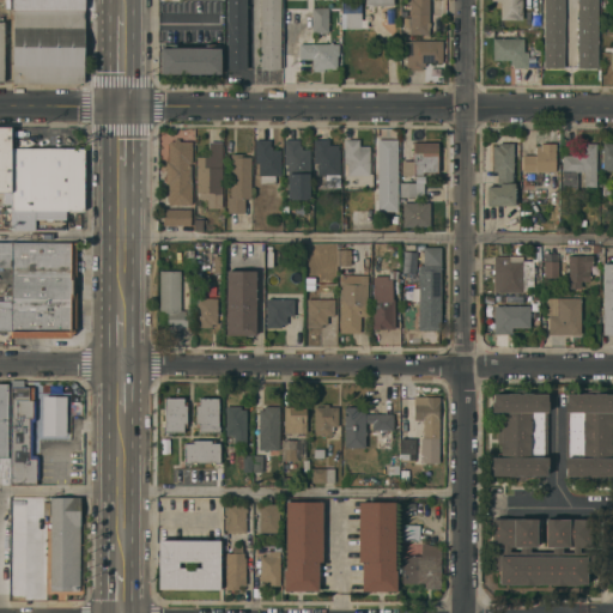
[(85,0),(85,10),(14,10),(14,0),(85,0)]
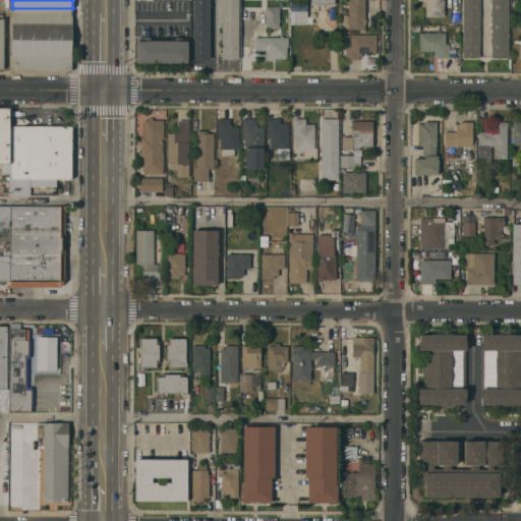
[(210,0),(210,58),(193,58),(193,0),(210,0)]
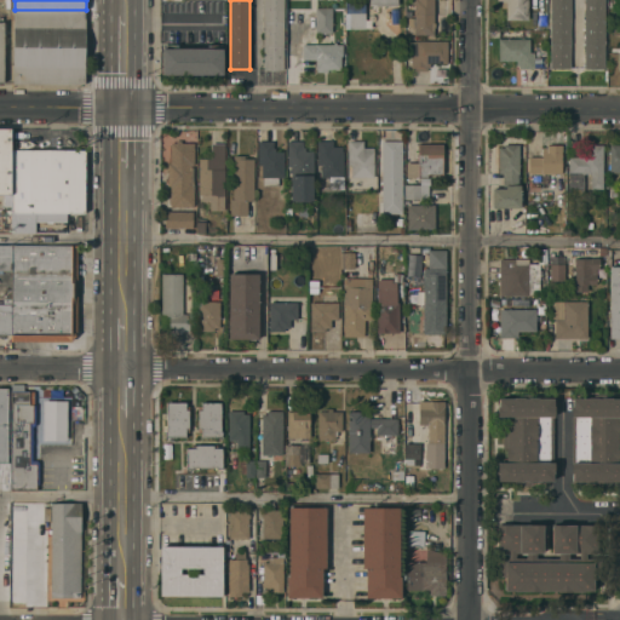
[(285,0),(285,69),(264,69),(264,0),(285,0)]
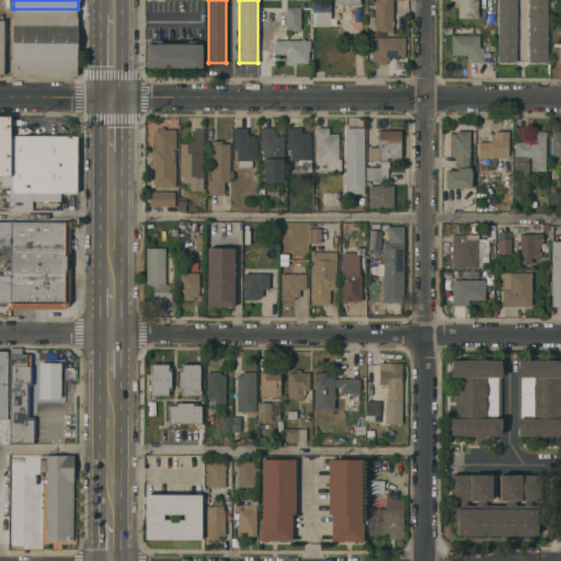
[(376,31),(376,22),(370,22),(370,15),(376,15),(376,0),(393,0),(393,20),(395,20),(395,24),(393,24),(393,31),(376,31)]
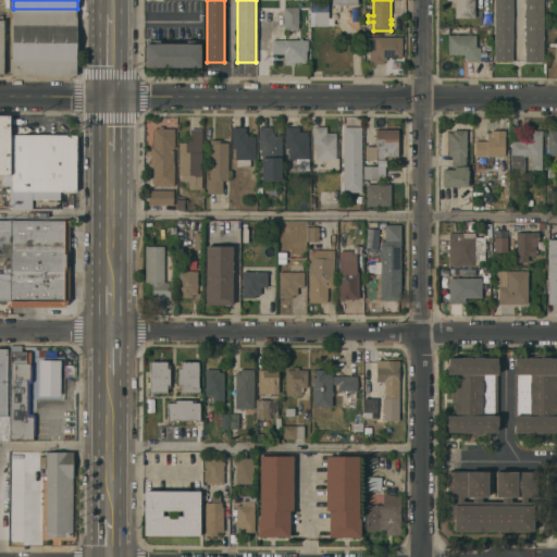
[(475,0),(475,17),(456,17),(455,7),(452,7),(452,0),(475,0)]
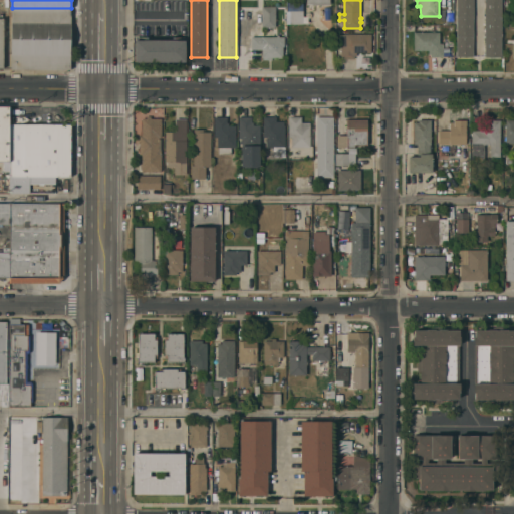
[(457,0),(474,0),(474,55),(457,55),(457,0)]
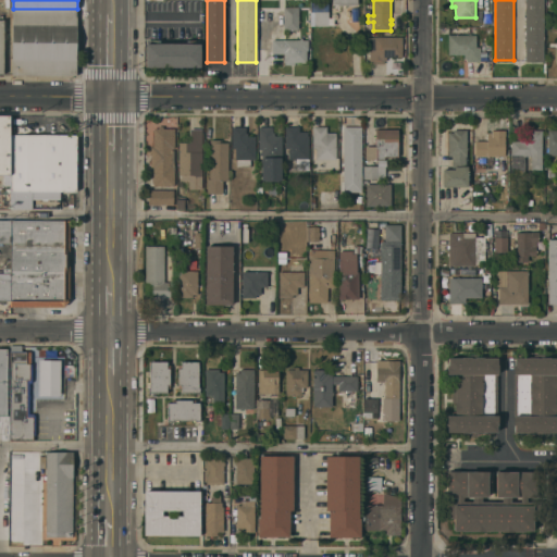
[(525,0),(544,0),(544,61),(525,61),(525,0)]
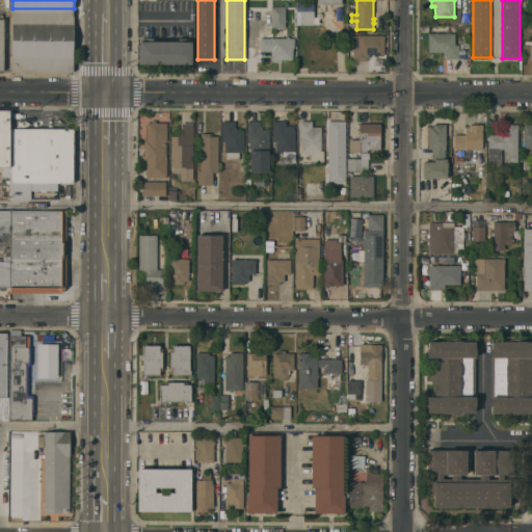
[(286,27),(271,27),(271,6),(286,6),(286,27)]
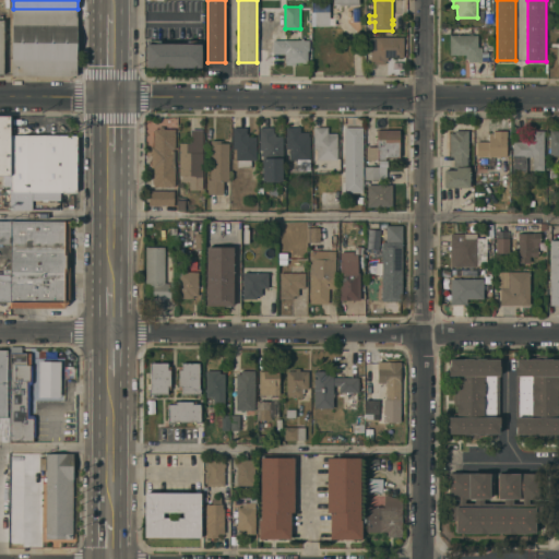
[(13,9),(78,9),(76,74),(13,74),(13,9)]
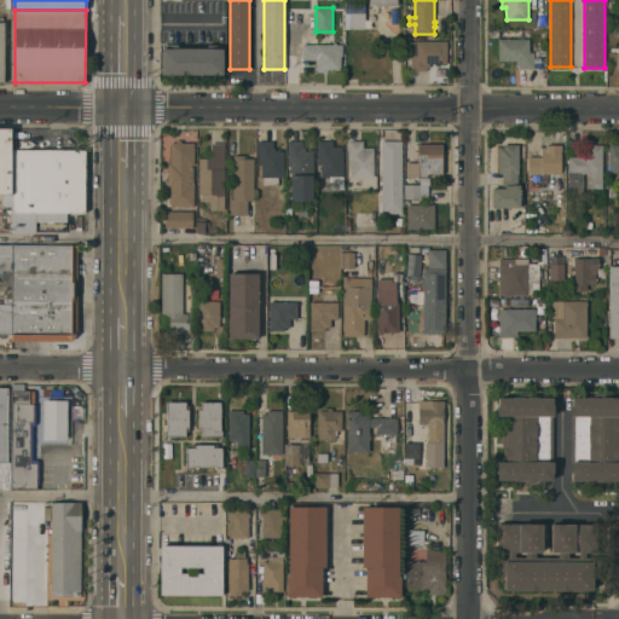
[(365,28),(350,28),(350,12),(365,12),(365,28)]
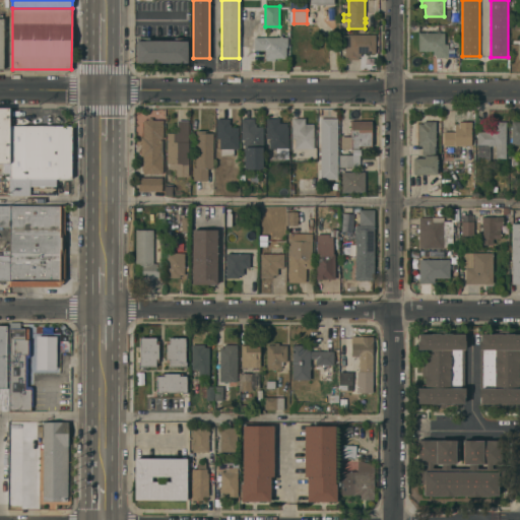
[(445,31),(445,43),(449,43),(449,57),(436,57),(436,54),(434,54),(434,51),(418,50),(418,31),(445,31)]
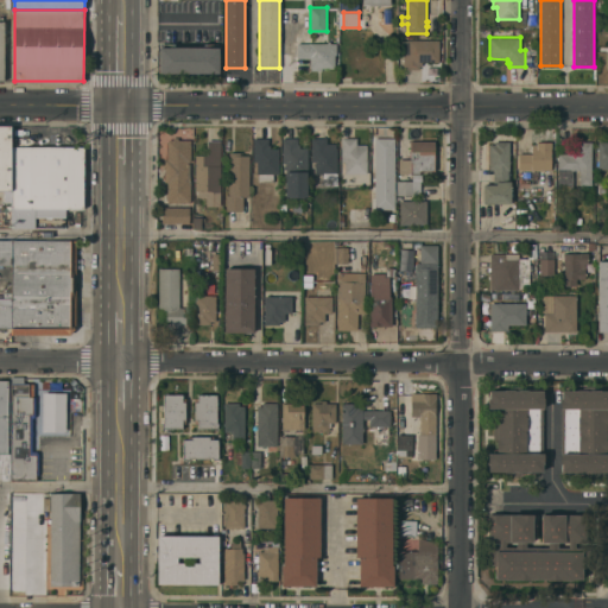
[(439,39),(439,61),(422,61),(422,65),(420,65),(420,69),(404,69),(404,54),(400,54),(401,40),(409,40),(409,39),(439,39)]
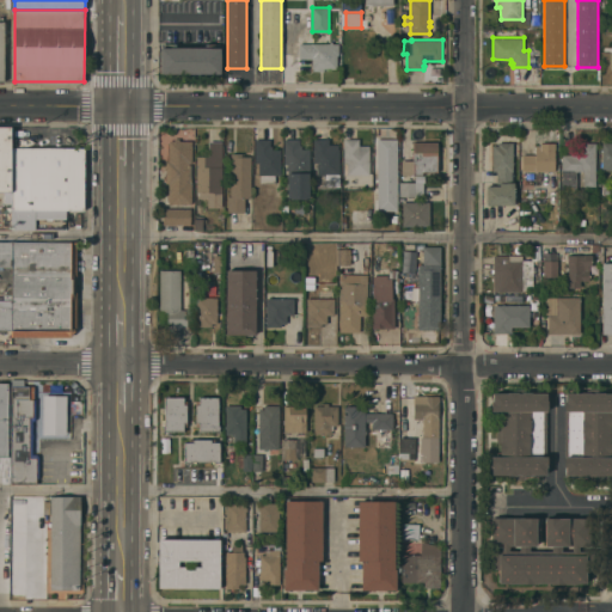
[(340,43),(338,55),(337,55),(337,68),(324,68),(324,71),(313,71),(313,68),(312,68),(312,59),(299,59),(299,43),(330,43),(330,42),(332,42),(332,43),(340,43)]
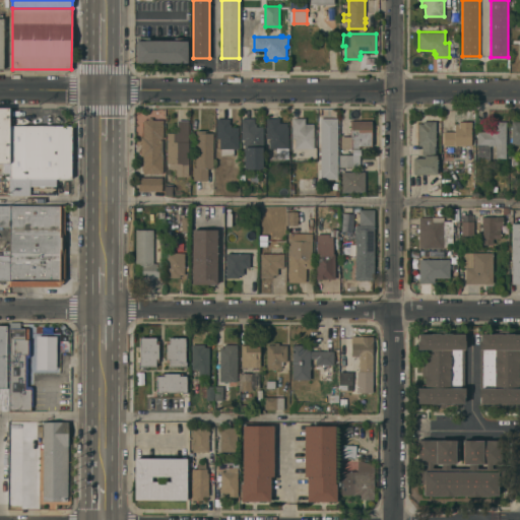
[(188,41),(188,62),(136,62),(136,40),(188,41)]
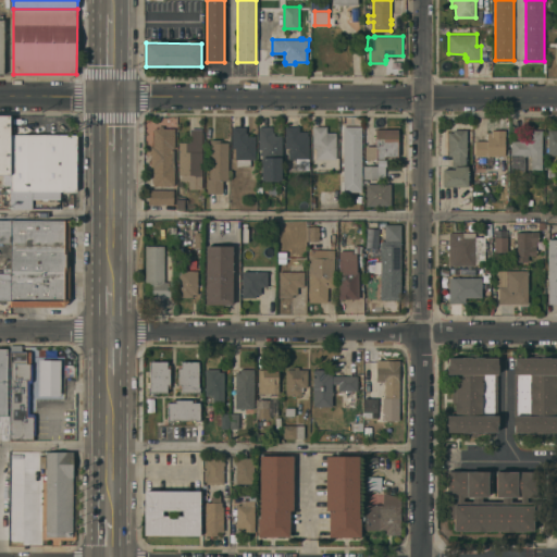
[(11,190),(4,190),(4,174),(0,174),(0,114),(11,114),(11,134),(11,190)]
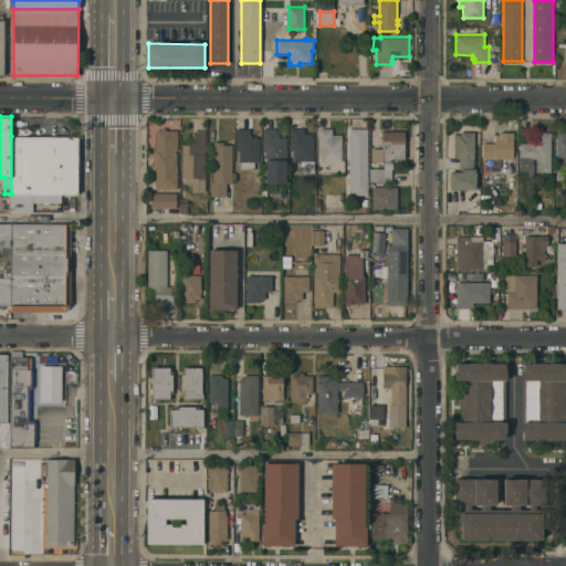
[(156,185),(154,185),(155,179),(156,179),(156,169),(154,169),(154,157),(152,157),(152,153),(154,153),(154,148),(156,148),(157,129),(161,129),(161,127),(166,127),(166,129),(178,129),(178,150),(175,150),(175,152),(177,152),(177,167),(177,188),(156,188),(156,185)]
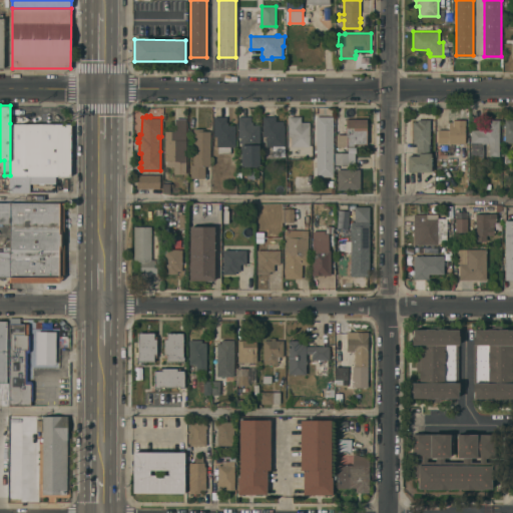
[(235,146),(230,146),(230,153),(218,153),(218,146),(216,146),(216,136),(214,136),(214,116),(226,116),(226,121),(228,121),(228,124),(235,124),(235,146)]
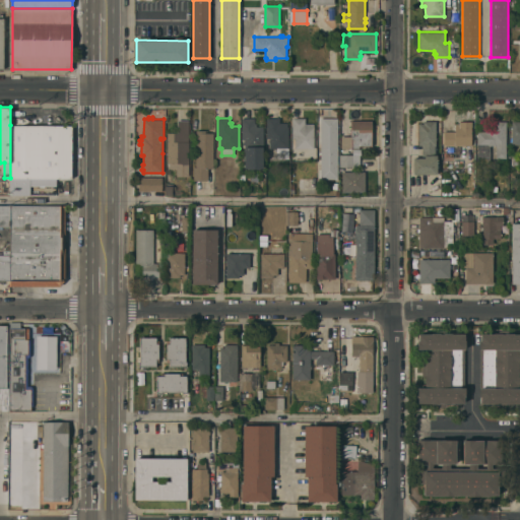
[(263,168),(245,168),(245,139),(243,139),(243,118),(255,118),(255,123),(256,123),(256,126),(263,126),(264,148),(263,148),(263,168)]
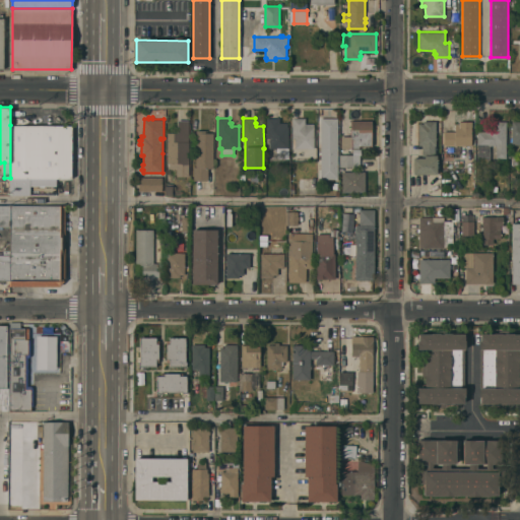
[(269,137),(267,137),(267,118),(279,118),(279,122),(287,122),(287,126),(288,126),(288,148),(269,148),(269,137)]
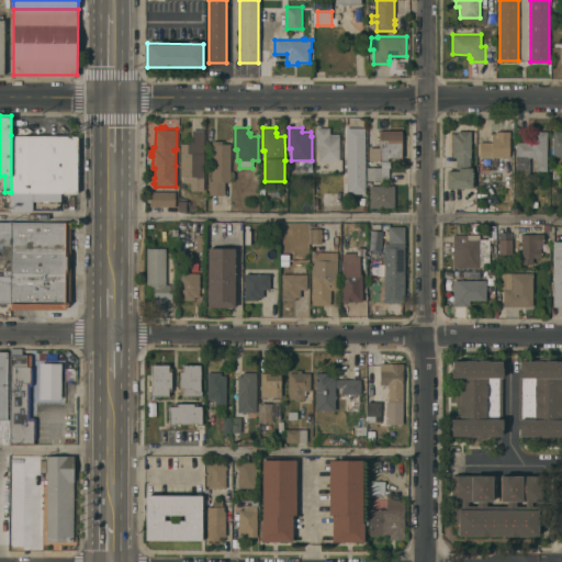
[(339,160),(318,160),(318,149),(316,149),(316,127),(329,127),(330,133),(339,133),(339,160)]
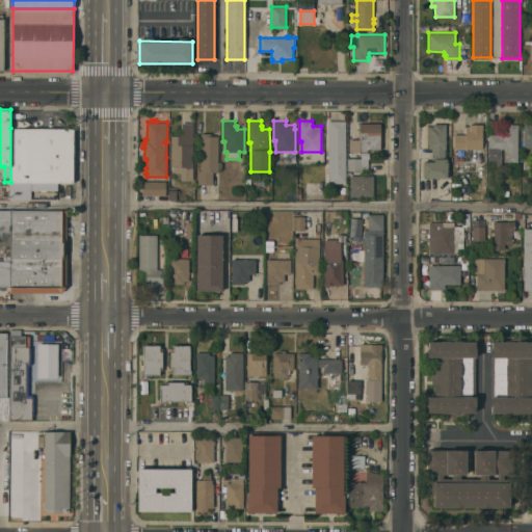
[(345,121),(345,182),(328,182),(328,121),(345,121)]
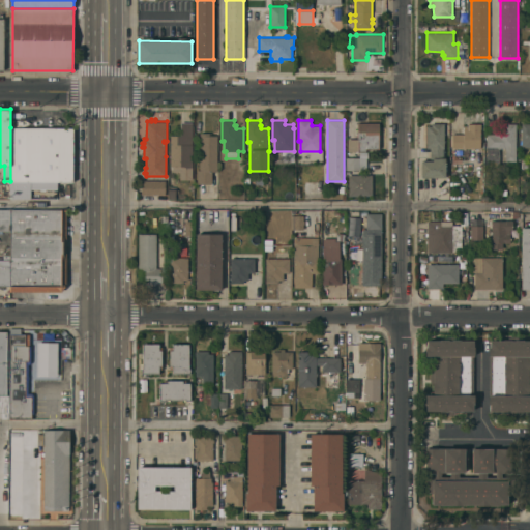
[(193,179),(180,179),(180,171),(173,171),(173,166),(171,166),(171,135),(181,135),(181,122),(193,122),(193,179)]
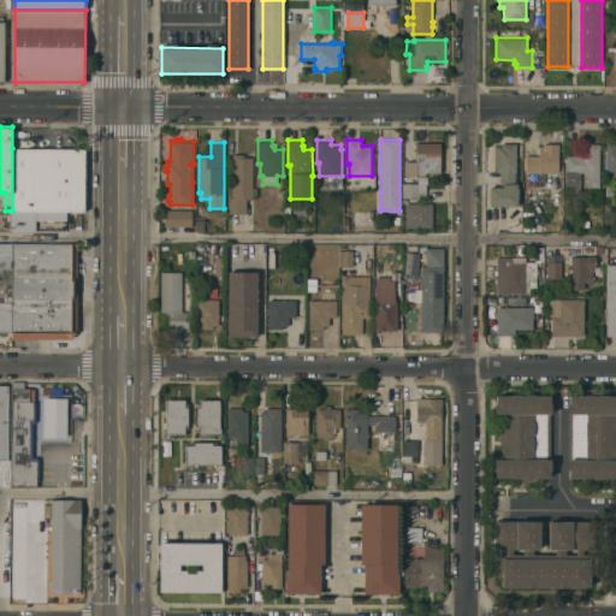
[(416,142),(440,142),(440,172),(425,172),(425,176),(404,176),(404,161),(416,161),(416,142)]
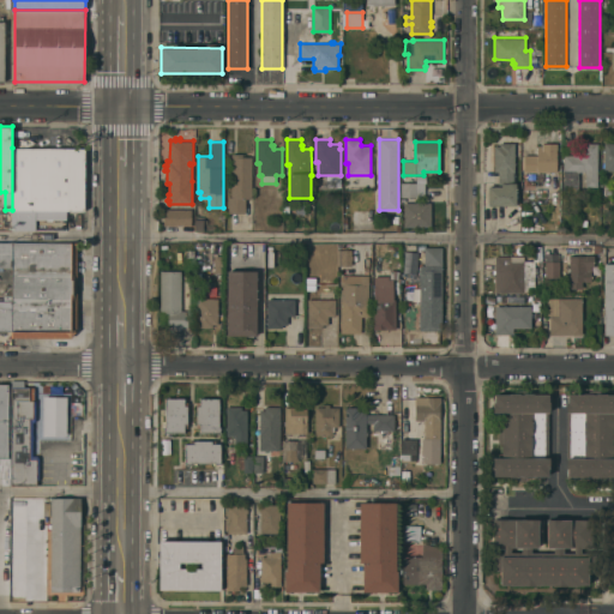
[(516,204),(488,205),(488,186),(499,186),(499,172),(494,172),(494,145),(500,145),(500,143),(515,143),(516,204)]
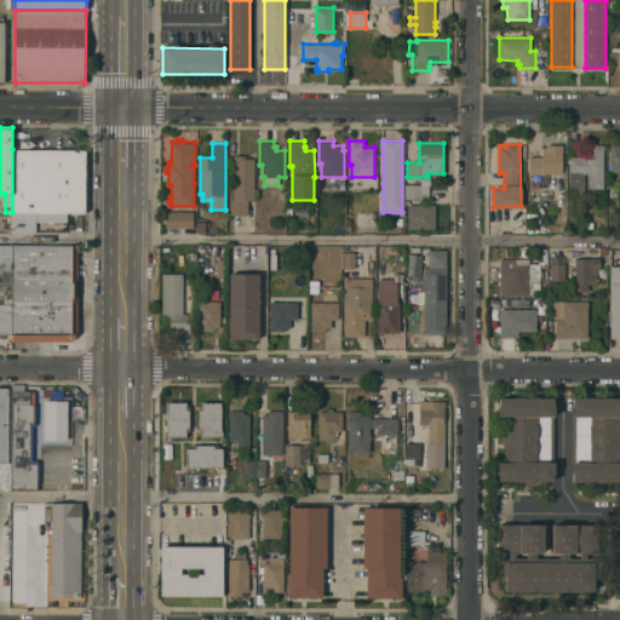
[(529,156),(543,155),(543,147),(547,147),(547,144),(563,144),(563,150),(562,150),(562,172),(543,173),(543,188),(529,188),(529,156)]
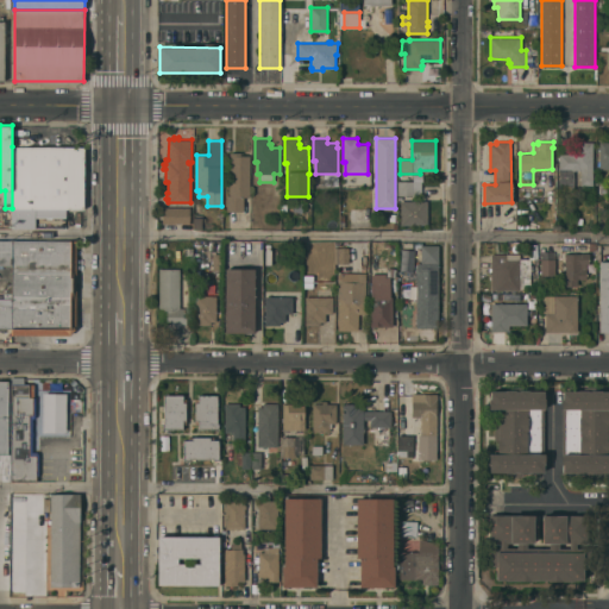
[(592,142),(592,184),(581,184),(581,170),(575,170),(575,190),(559,190),(559,154),(562,154),(562,144),(572,144),(572,142),(592,142)]
